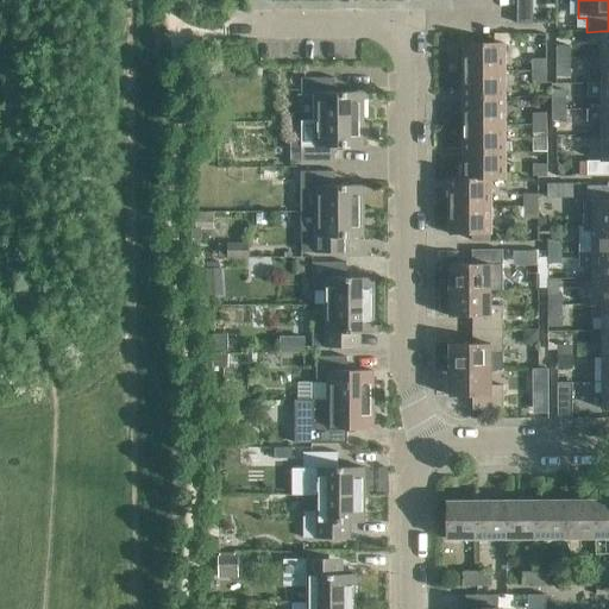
[(464,71),(504,70),(504,43),(464,43),(464,71)]
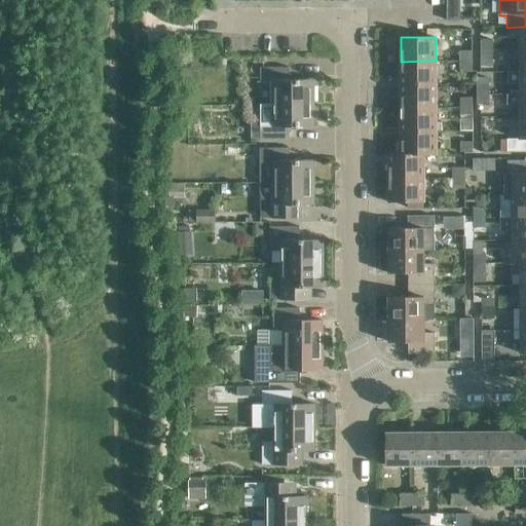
[(480,40),(480,48),(493,48),(493,40),(480,40)]
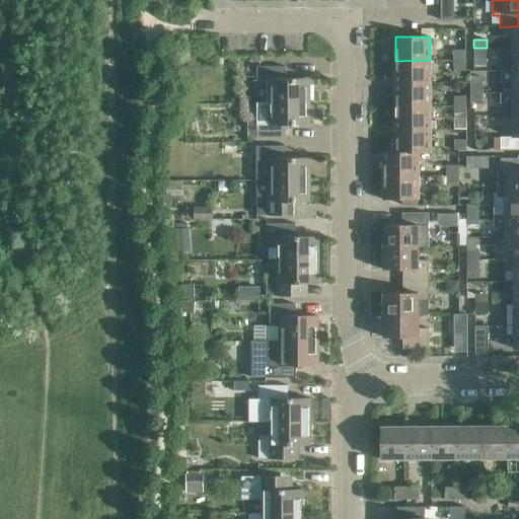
[(487,58),(487,48),(473,48),(473,58),(487,58)]
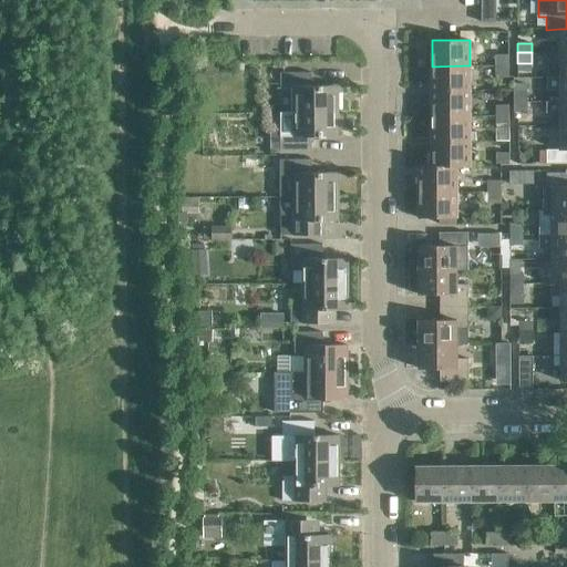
[(566,76),(566,52),(559,53),(548,53),(548,63),(559,63),(559,76),(566,76)]
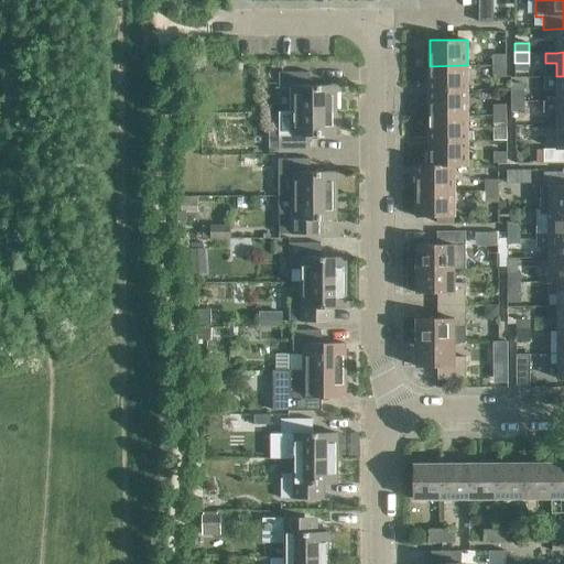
[(494,55),(494,66),(506,66),(506,55),(494,55)]
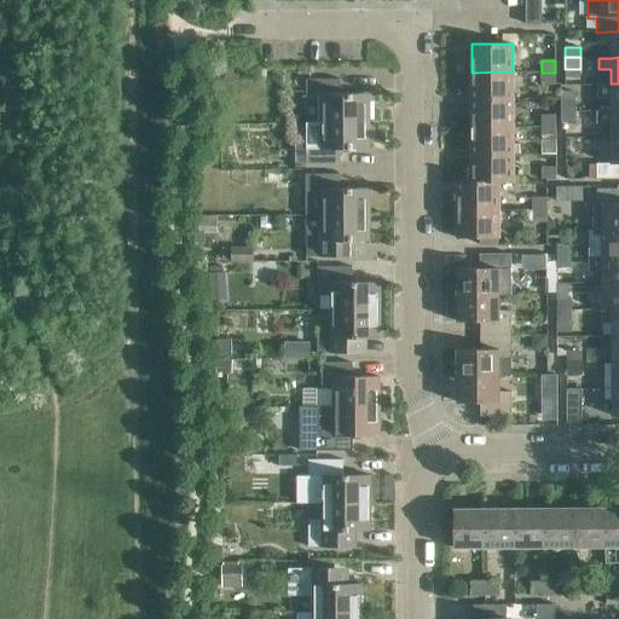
[(472,99),(513,99),(513,71),(472,73),(472,99)]
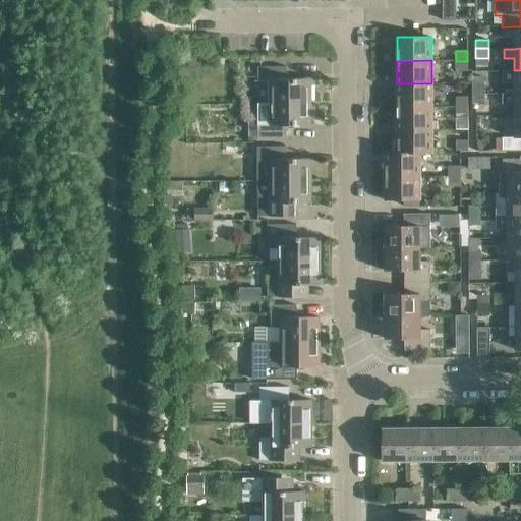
[(468,71),(467,61),(456,61),(456,71),(468,71)]
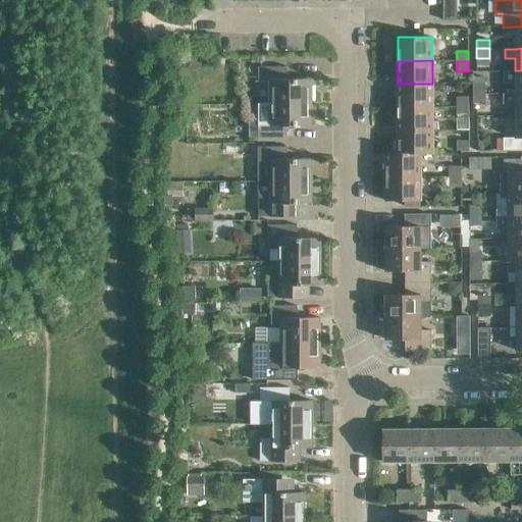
[(269,105),(311,105),(311,81),(286,81),(286,67),(258,67),(258,81),(269,81),(269,105)]
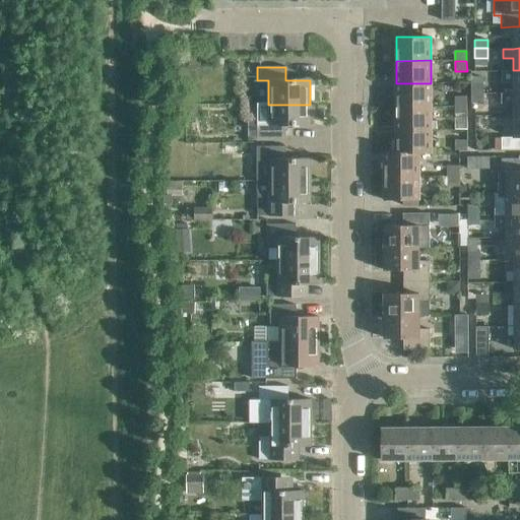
[(519,70),(513,70),(513,71),(501,71),(501,82),(513,82),(513,93),(519,92),(519,70)]
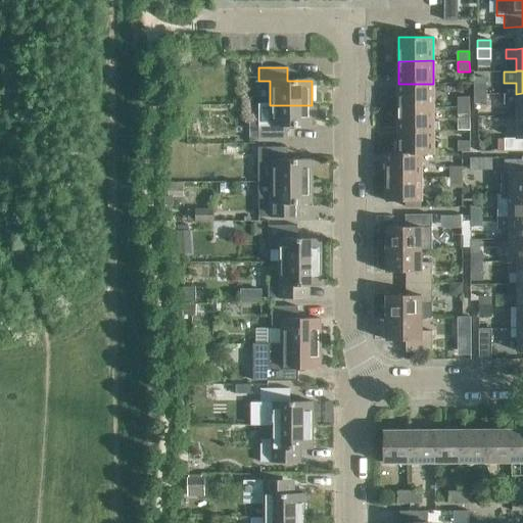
[(433,84),(398,84),(398,107),(433,107),(433,84)]
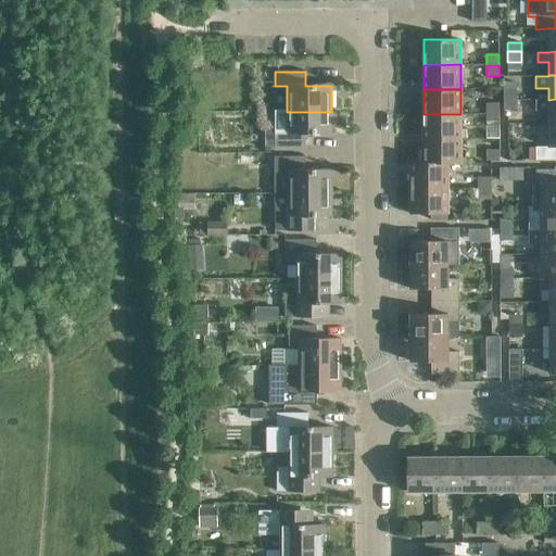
[(504,100),(516,100),(516,90),(504,90),(504,100)]
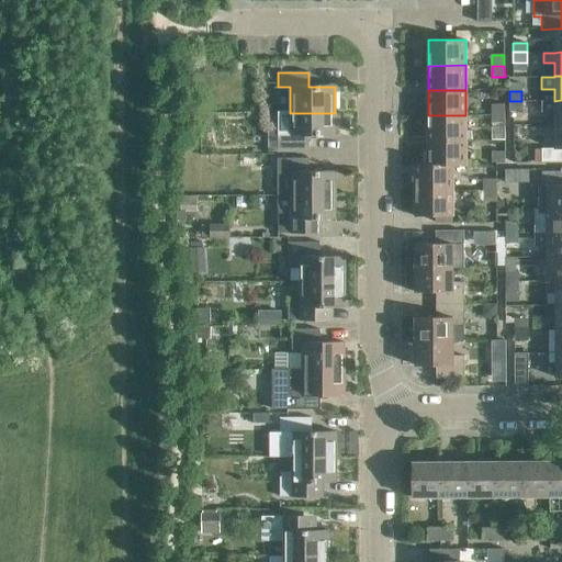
[(555,125),(561,124),(561,100),(554,101),(541,101),(541,113),(554,113),(555,125)]
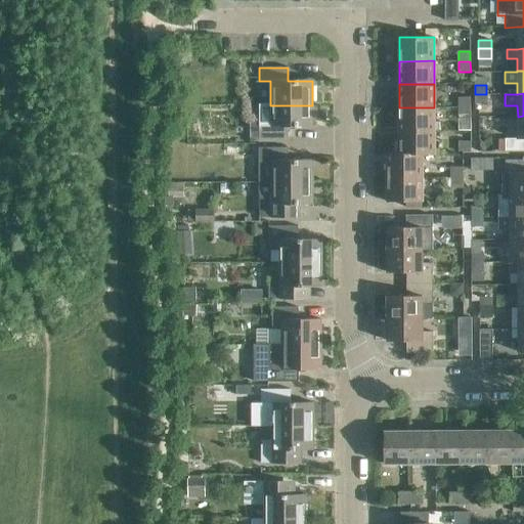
[(486,103),(486,94),(475,94),(475,103),(486,103)]
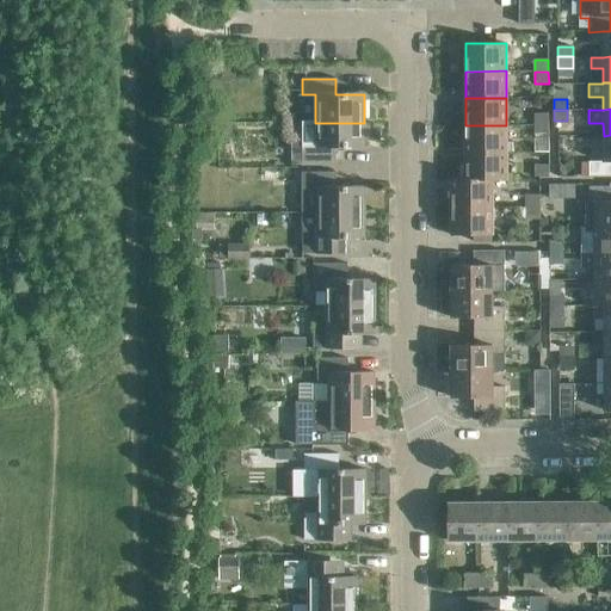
[(535,127),(549,127),(549,113),(535,115),(535,127)]
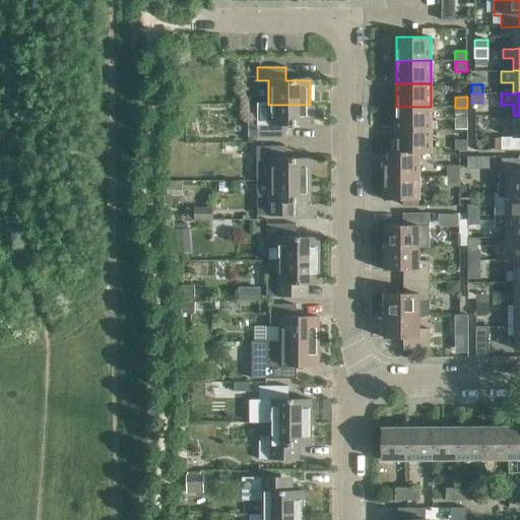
[(310,105),(268,105),(268,117),(257,117),(257,138),(285,138),(285,127),(310,127),(310,105)]
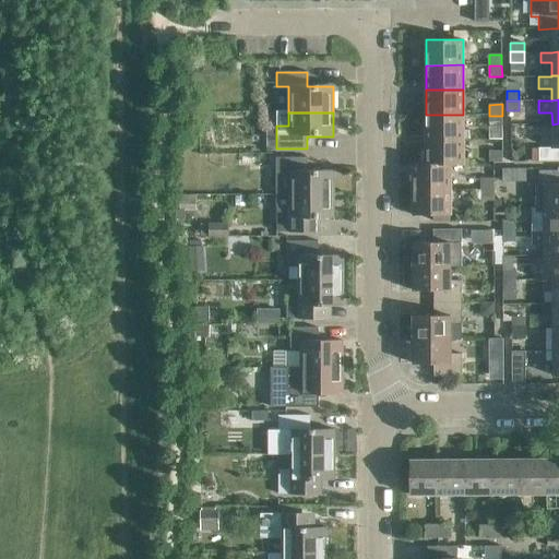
[(463,115),(426,115),(426,140),(463,140),(463,115)]
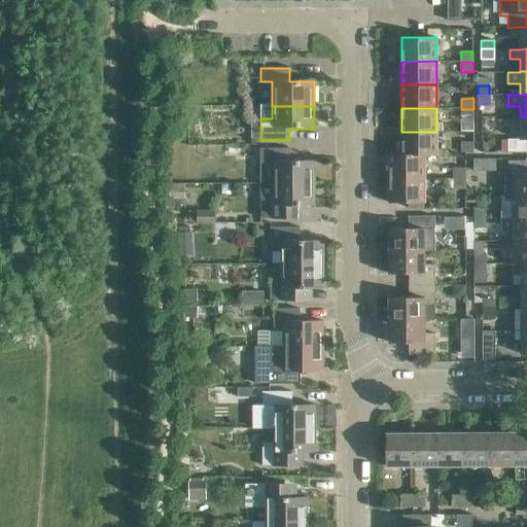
[(473,119),(473,109),(461,109),(461,119),(473,119)]
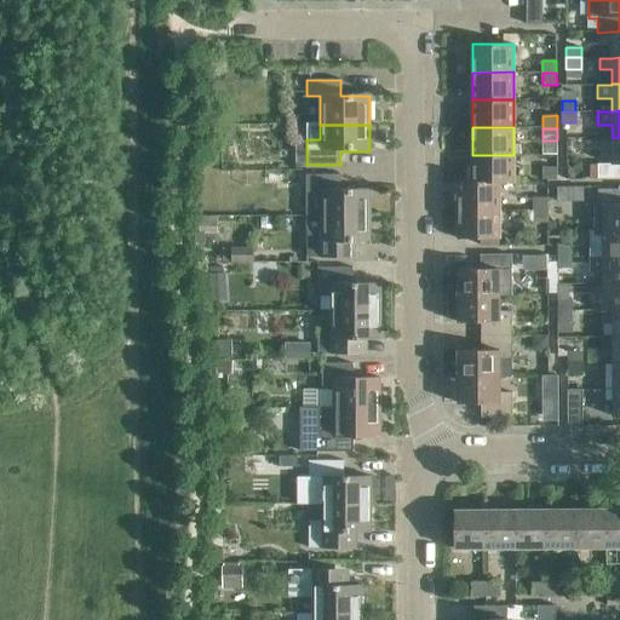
[(619,137),(613,138),(613,165),(597,165),(598,179),(619,178),(619,137)]
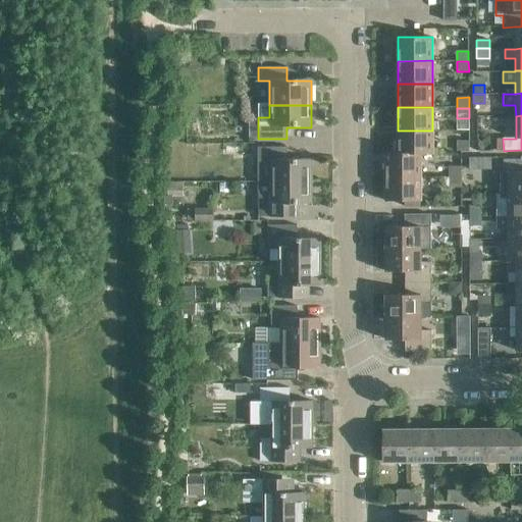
[(432,131),(398,131),(398,153),(398,154),(421,154),(421,155),(432,155),(432,131)]
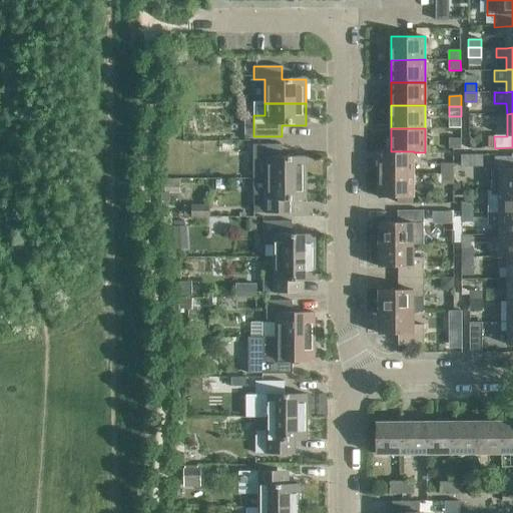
[(450,149),(461,148),(461,138),(450,138),(450,149)]
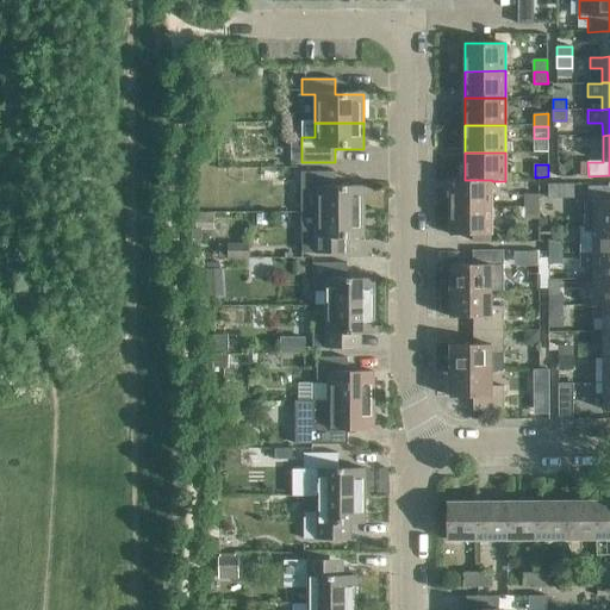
[(313,213),(363,213),(363,187),(334,188),(334,172),(302,173),(302,187),(313,187),(313,213)]
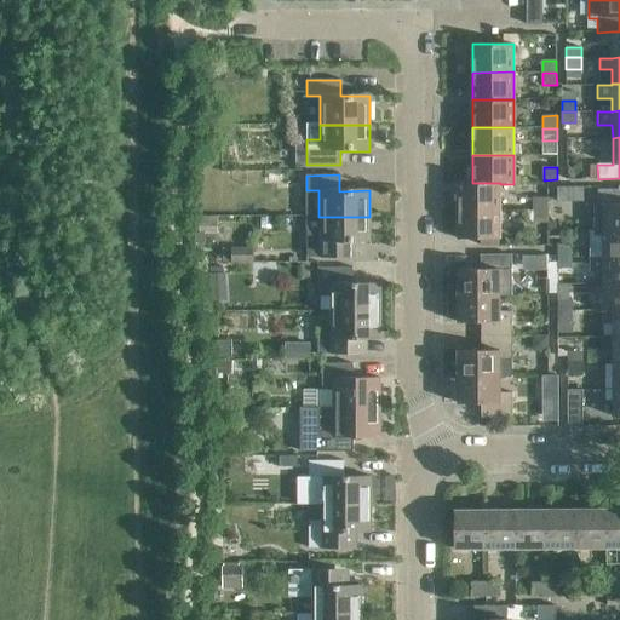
[(500,210),(500,184),(500,183),(472,183),(472,182),(457,182),(457,210),(500,210)]
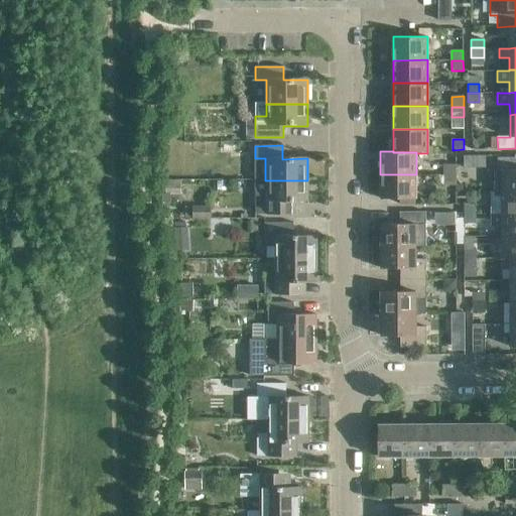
[(494,192),(515,192),(515,155),(515,157),(497,158),(497,169),(494,169),(494,192)]
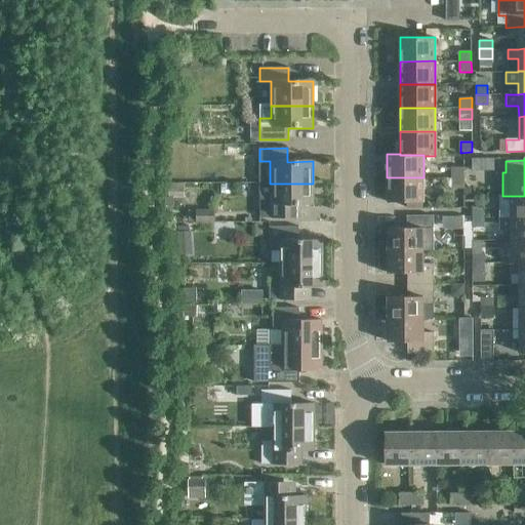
[(452,167),(452,177),(463,177),(463,167),(452,167)]
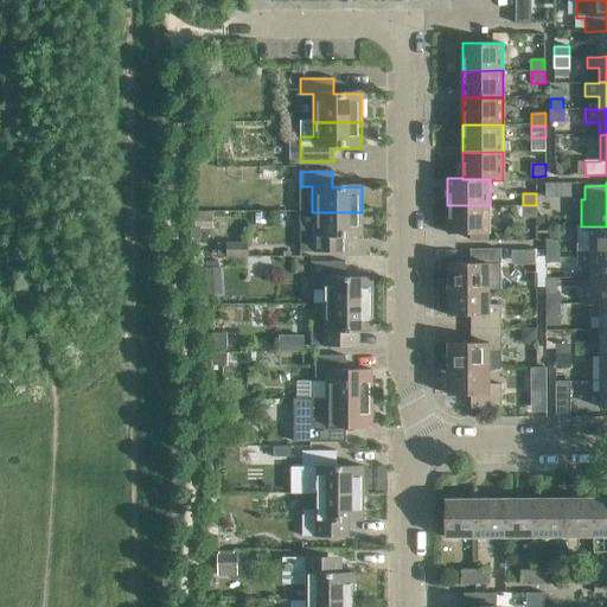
[(490,205),(447,205),(448,234),(490,234),(490,205)]
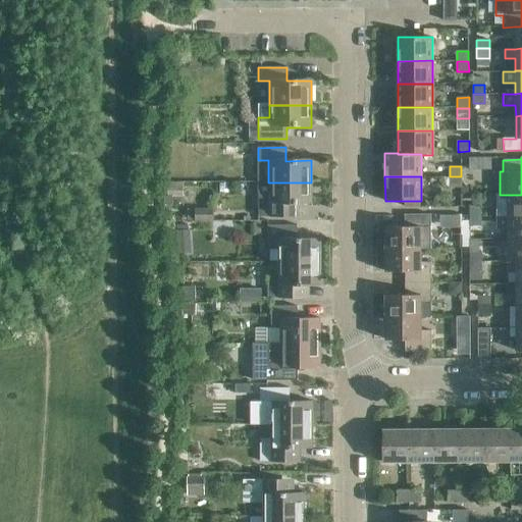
[(461,187),(461,176),(450,176),(449,187),(461,187)]
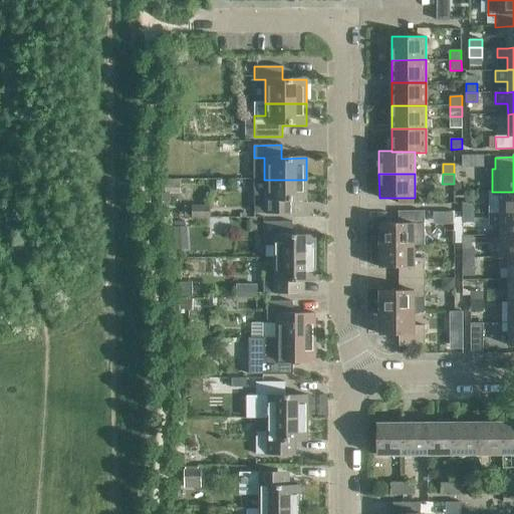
[(306,180),(264,180),(264,193),(254,193),(254,214),(282,214),(282,202),(307,202),(306,180)]
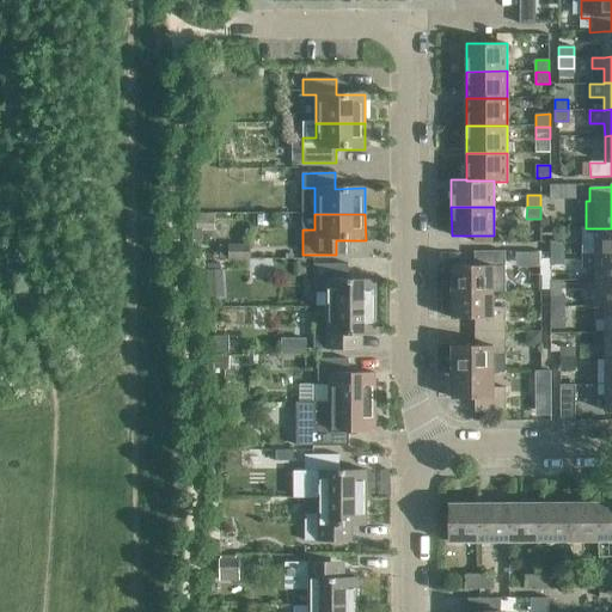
[(611,228),(586,228),(581,228),(581,255),(594,255),(611,254),(611,228)]
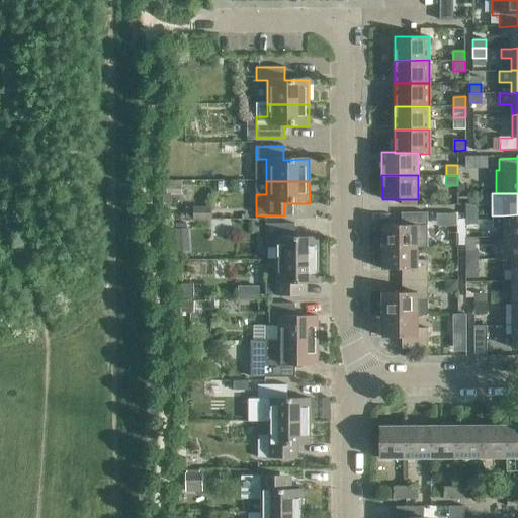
[(465,216),(478,216),(478,205),(465,205),(465,216)]
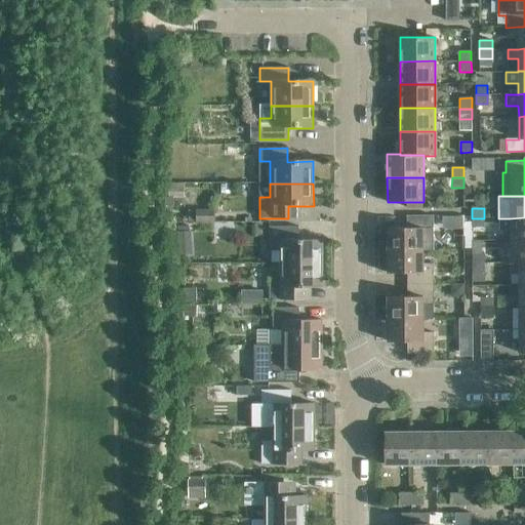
[(212,223),(212,210),(194,210),(195,223),(212,223)]
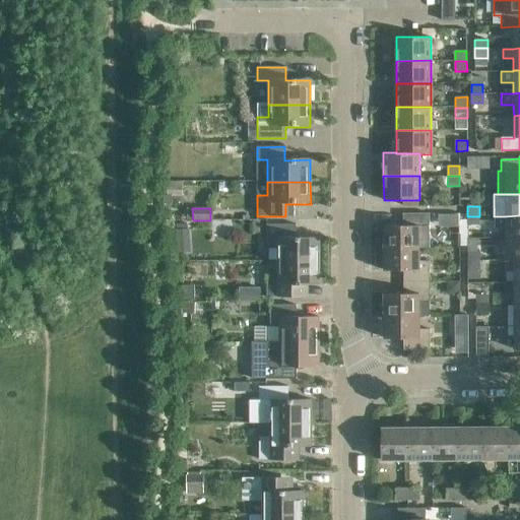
[(384,248),(418,248),(418,236),(430,236),(429,213),(402,213),(402,225),(384,225),(384,248)]
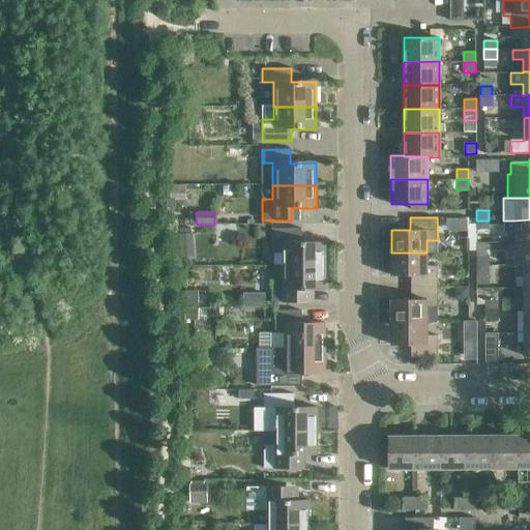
[(529,219),(514,221),(514,243),(529,242),(529,219)]
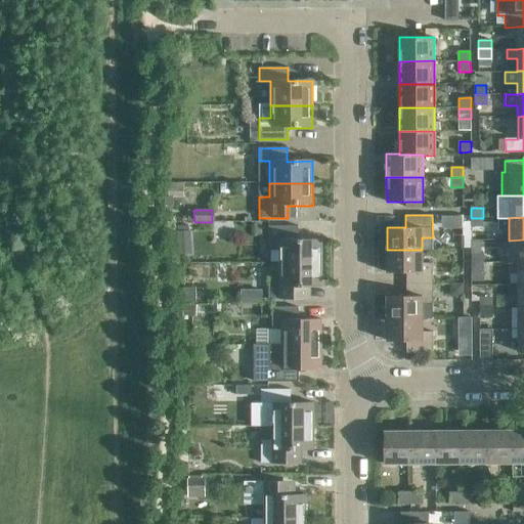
[(483,227),(483,218),(471,218),(471,227),(483,227)]
